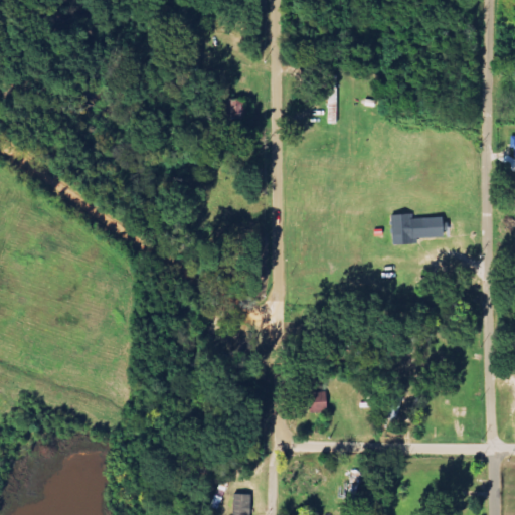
[(338,76),(328,76),(327,124),(337,124),(338,76)]
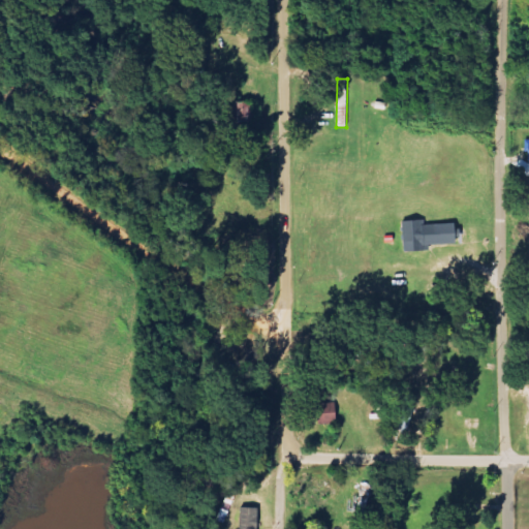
[(402,252),(429,251),(429,245),(454,244),(453,224),(423,225),(423,220),(401,220),(402,252)]
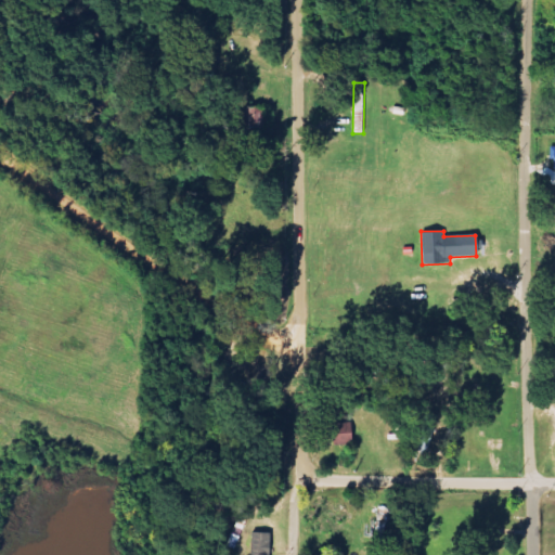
[(438,416),(424,412),(415,450),(428,453),(438,416)]
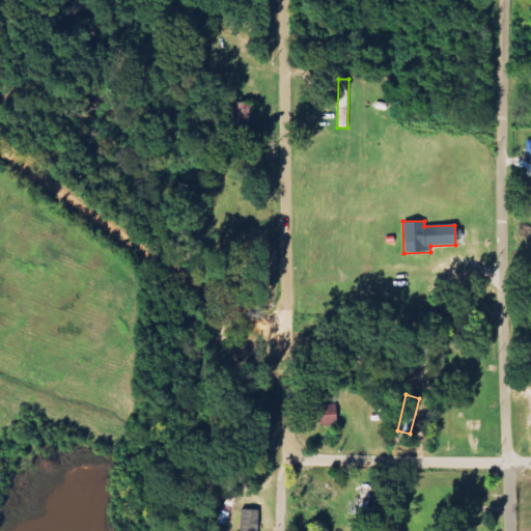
[(336,406),(316,406),(317,425),(337,425),(336,406)]
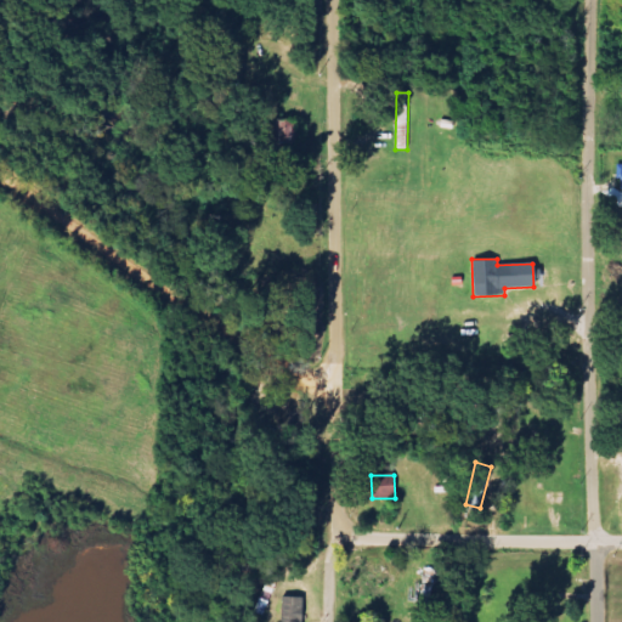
[(301,621),(303,598),(282,597),(280,621),(301,621)]
